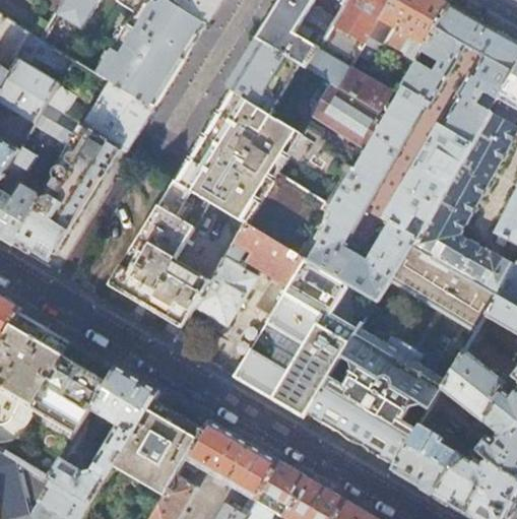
[(54,11),(53,12),(78,28),(95,0),(116,0),(115,1),(133,12),(112,45),(102,48),(92,62),(95,71),(93,74),(152,109),(191,47),(206,21),(173,1),(171,0),(61,0),(55,12),(54,11)]
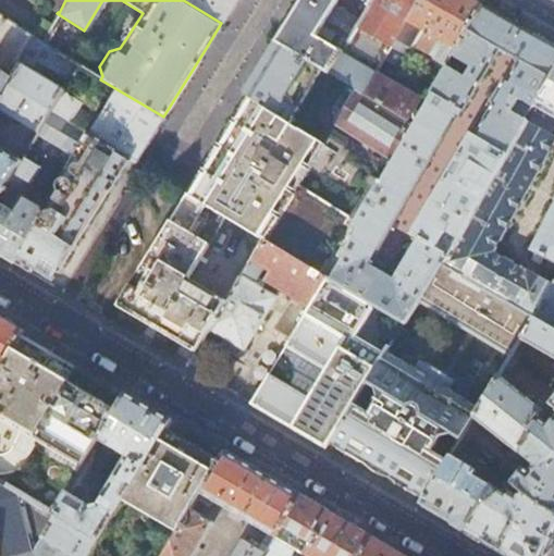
[(185,0),(185,1),(221,23),(234,0),(185,0)]
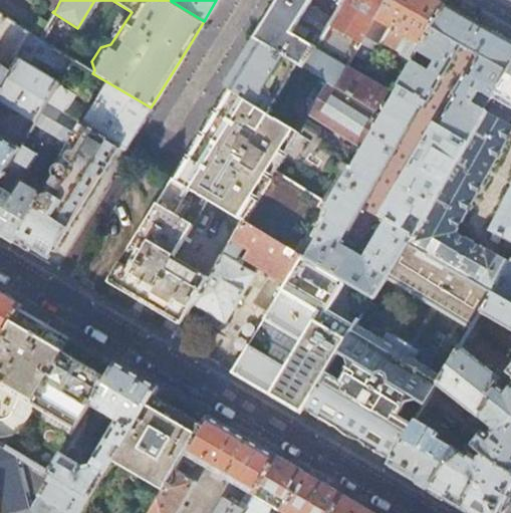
[(335,0),(339,3),(341,0),(274,0),(252,38),(295,62),(302,66),(314,46),(291,32),(308,4),(310,0),(329,0),(331,1),(331,0),(335,0)]
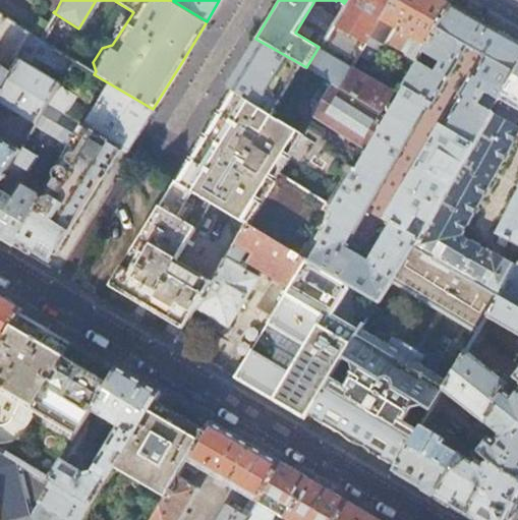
[(346,0),(344,3),(336,17),(319,47),(306,67),(323,77),(338,87),(350,66),(358,52),(389,0),(346,0)]
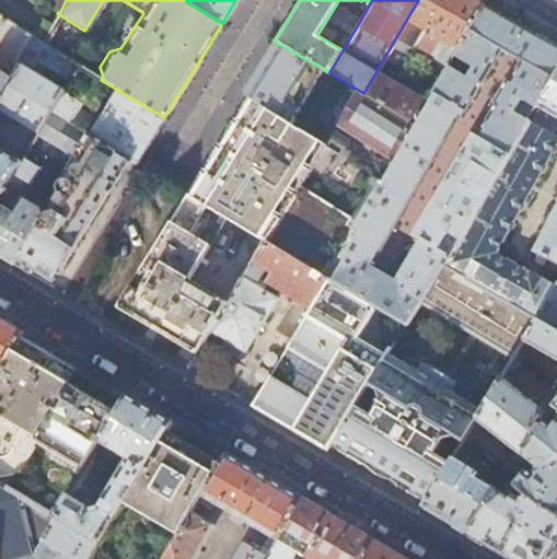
[(361,19),(370,3),(366,0),(361,0),(361,1),(354,14),(361,19)]
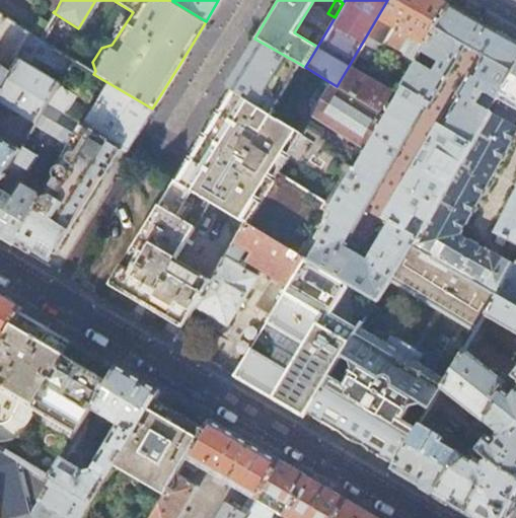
[(446,4),(439,0),(387,0),(357,52),(374,62),(382,48),(388,52),(392,45),(402,51),(401,53),(414,60),(446,4)]
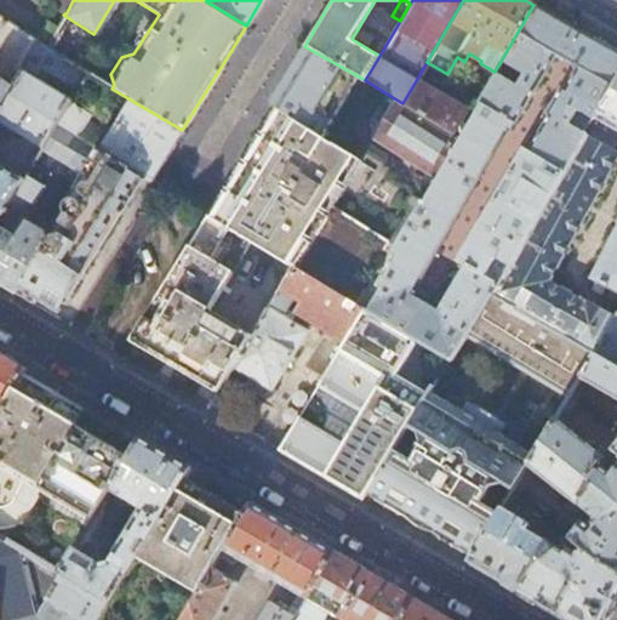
[(392,16),(372,5),(352,39),(380,56),(400,21),(392,16)]
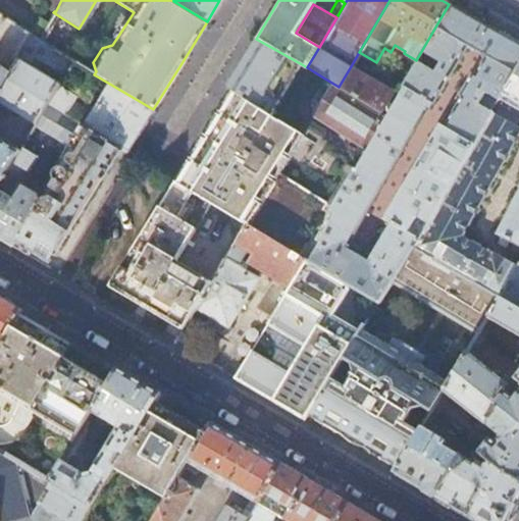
[(331,204),(301,258),(304,260),(348,285),(374,303),(377,304),(392,279),(410,247),(411,248),(427,218),(496,102),(518,60),(518,44),(487,27),(449,4),(416,60),(384,113),(365,148),(331,204)]
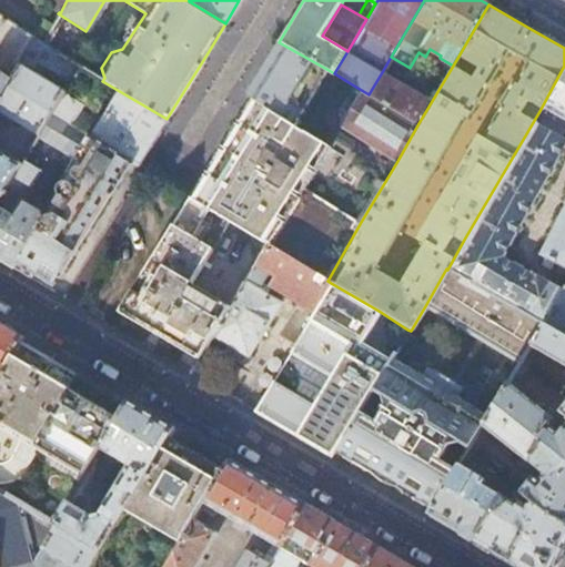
[(31,34),(0,12),(0,72),(9,79),(18,64),(33,40),(41,43),(52,23),(41,18),(31,34)]
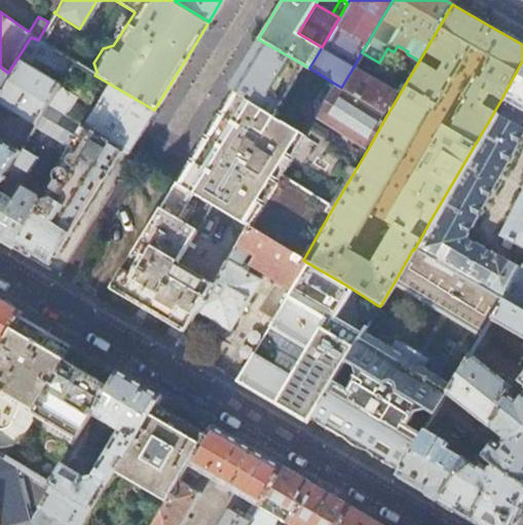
[(73,62),(38,40),(31,37),(16,60),(28,66),(33,58),(65,76),(73,62)]
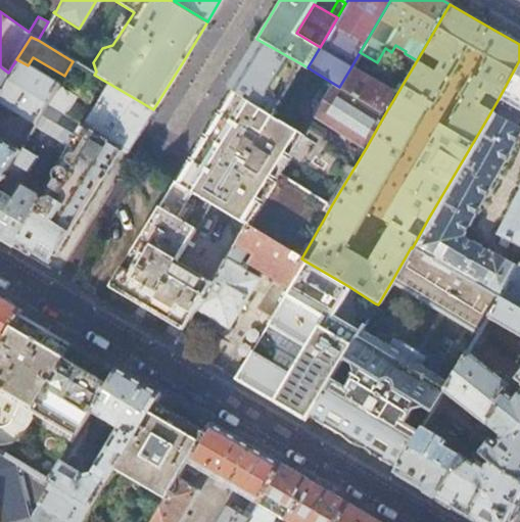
[(300,63),(256,39),(251,47),(227,86),(231,89),(270,113),(300,63)]
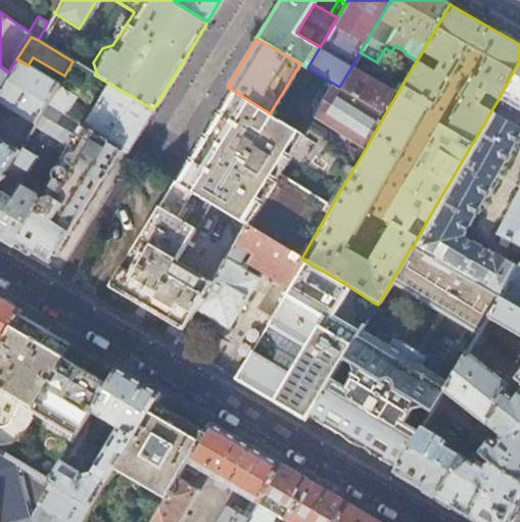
[(28,65),(16,59),(8,73),(0,87),(0,104),(34,125),(47,104),(59,85),(28,65)]
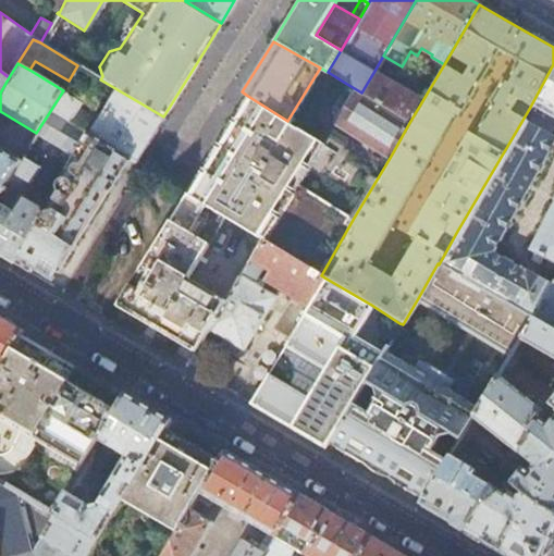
[(553,64),(529,109),(553,124),(553,64)]
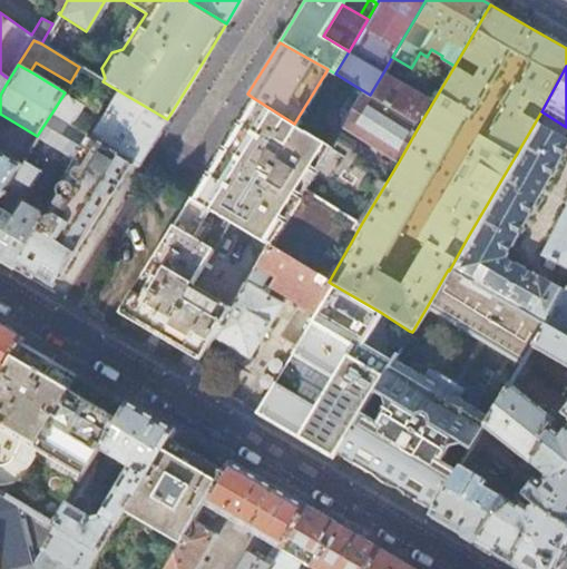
[(79,67),(70,82),(65,92),(51,114),(87,136),(134,164),(138,166),(152,144),(167,119),(103,81),(79,67)]
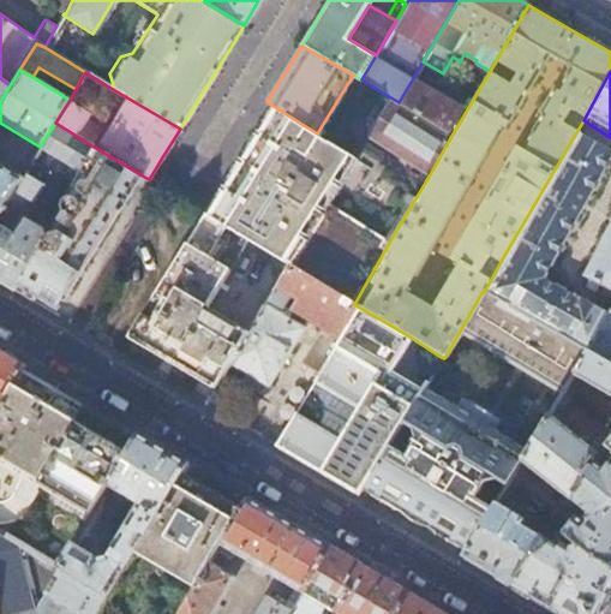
[(0,102),(10,85),(0,78),(0,102)]
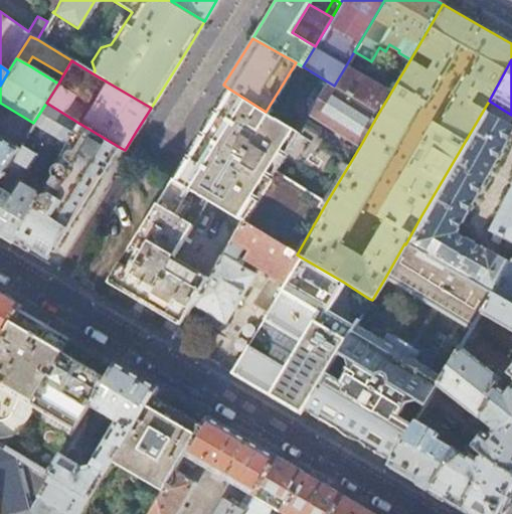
[(387,90),(346,65),(334,86),(375,110),(387,90)]
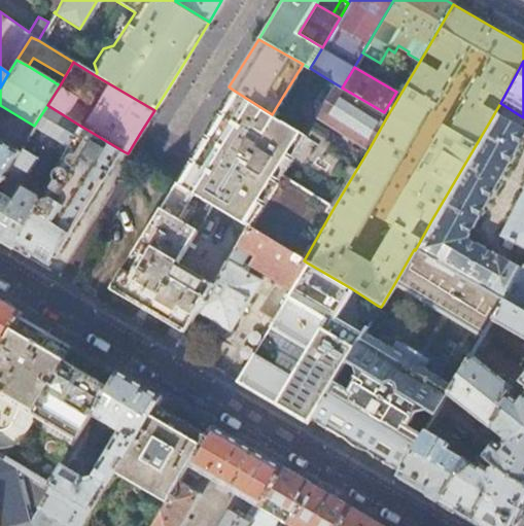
[(342,88),(326,78),(312,102),(317,116),(369,149),(388,114),(384,112),(342,88)]
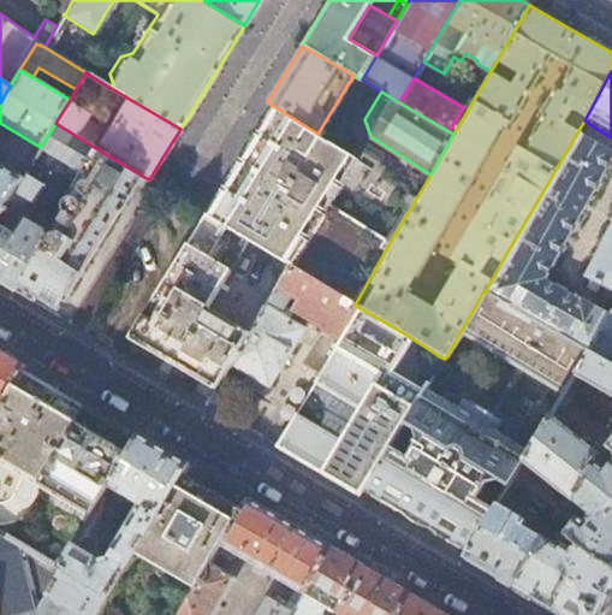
[(318,134),(272,105),(257,130),(206,214),(247,240),(290,265),(351,302),(355,305),(391,241),(327,203),(357,158),(318,134)]
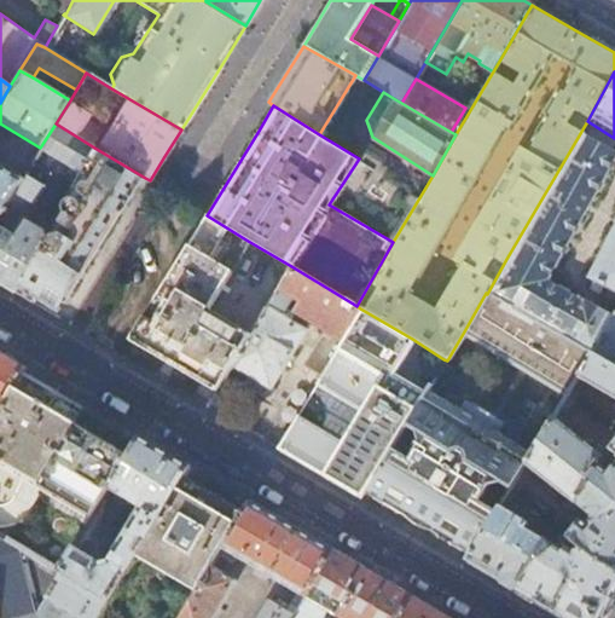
[(343,121),(352,126),(355,121),(347,115),(343,121)]
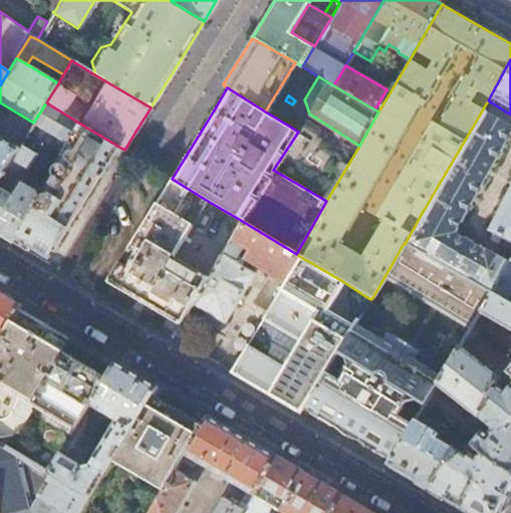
[(506,123),(510,114),(488,100),(421,215),(453,233),(510,125),(506,123)]
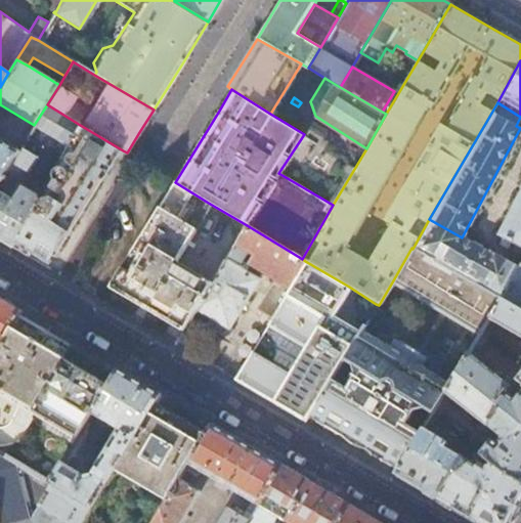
[(68,145),(80,125),(47,104),(34,125),(68,145)]
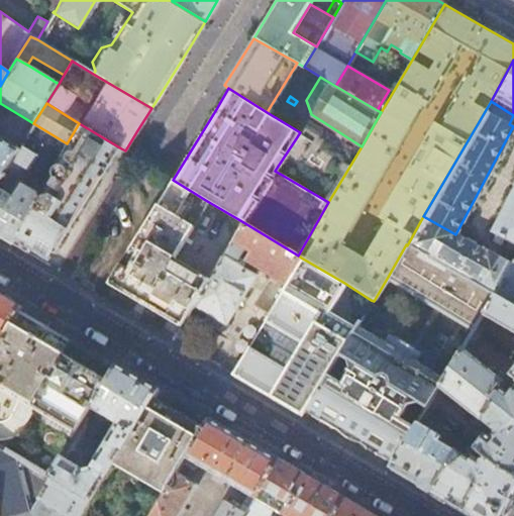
[(16,239),(13,244),(28,253),(35,241),(42,245),(57,253),(121,148),(79,123),(67,143),(40,188),(37,193),(41,196),(16,239)]
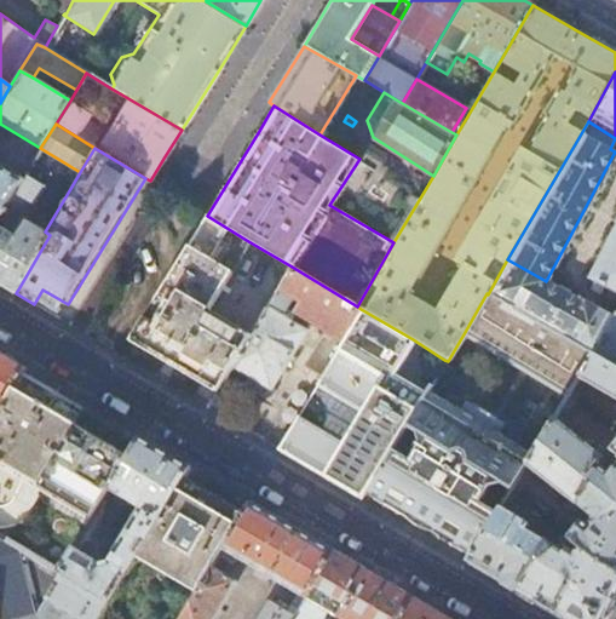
[(21,179),(3,210),(0,213),(0,284),(16,293),(19,287),(50,235),(45,231),(49,225),(32,216),(36,206),(32,204),(50,173),(32,162),(21,179)]
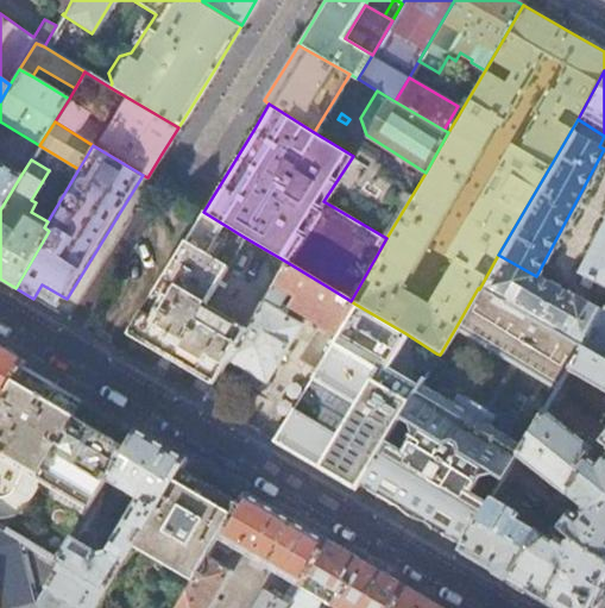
[(0,205),(2,206),(20,176),(0,164),(0,205)]
